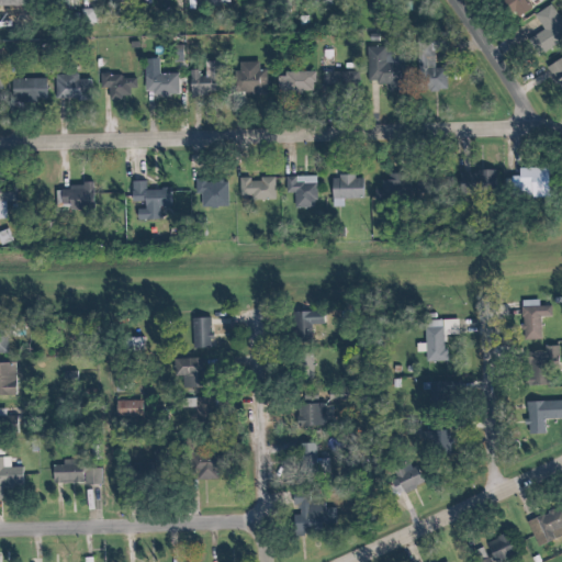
[(502,0),(515,17),(529,6),(524,0),(502,0)]
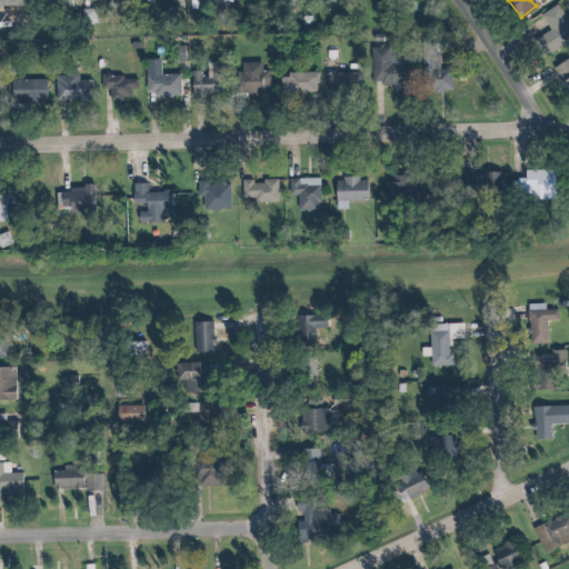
[(538,15),(547,29),(535,38),(546,53),(568,38),(568,27),(555,5),(538,15)]
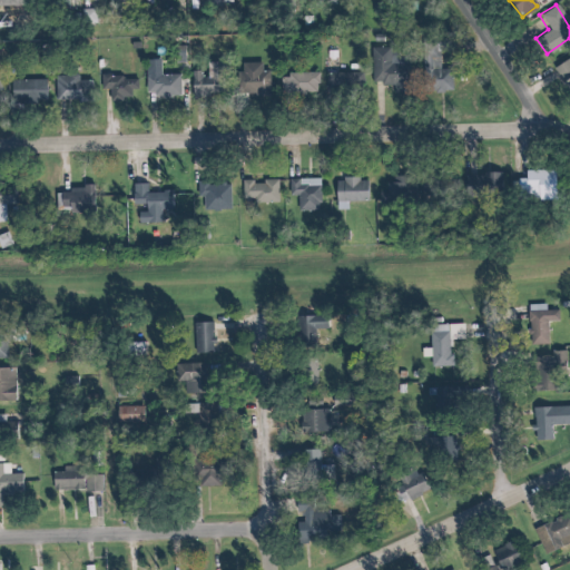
[(408,53),(395,53),(395,46),(373,46),(374,84),(394,84),(394,92),(409,91),(408,53)]
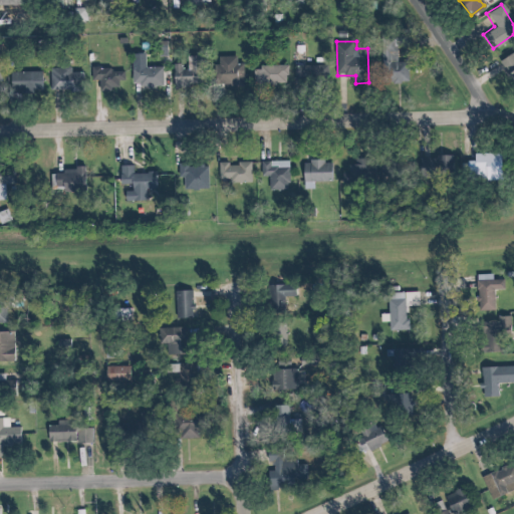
[(384,81),(406,80),(405,63),(393,63),(392,44),(382,44),(384,81)]
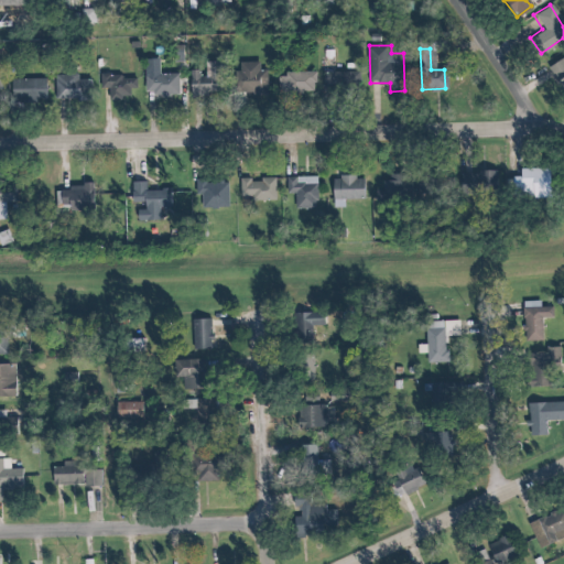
[(562,88),(563,86),(563,53),(545,68),(562,88)]
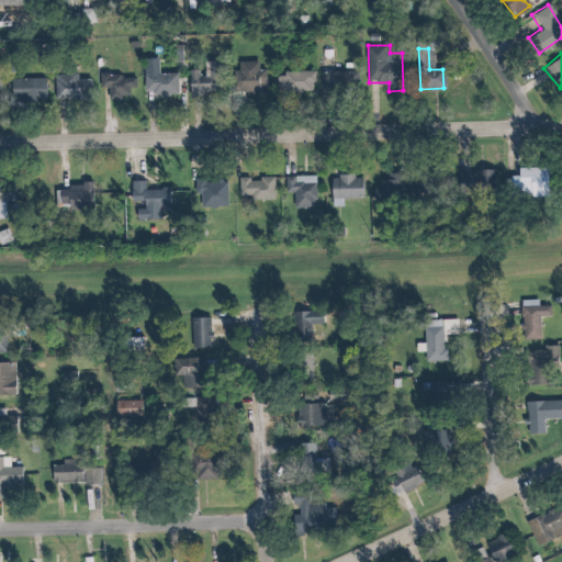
[(146,93),(180,92),(180,72),(160,72),(160,60),(145,62),(146,93)]
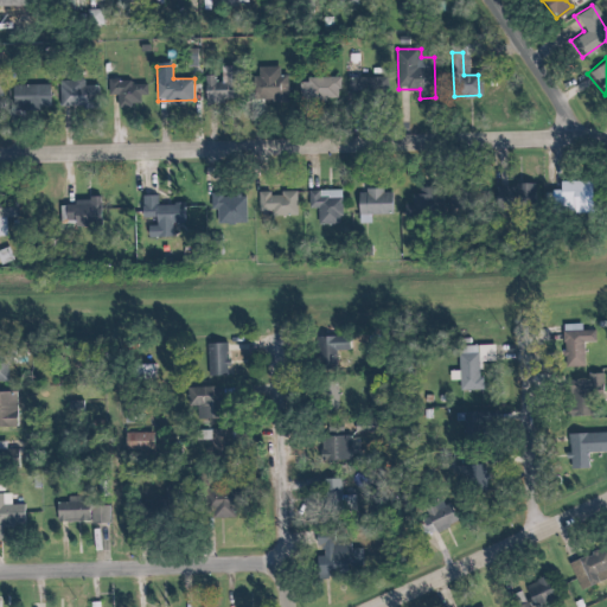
[(204,102),(240,101),(238,65),(221,65),(221,75),(204,75),(204,102)]
